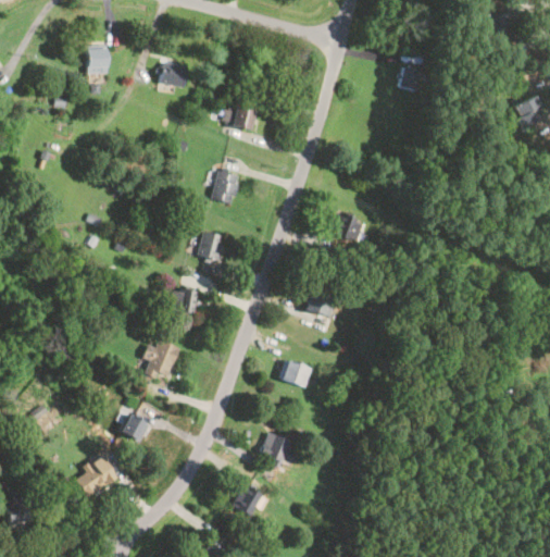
[(508,13),(487,13),(487,33),(508,33),(508,13)]
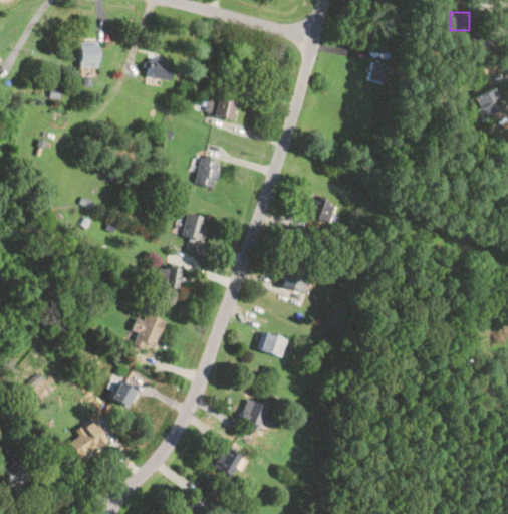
[(81,65),(99,65),(99,43),(81,43),(81,65)]
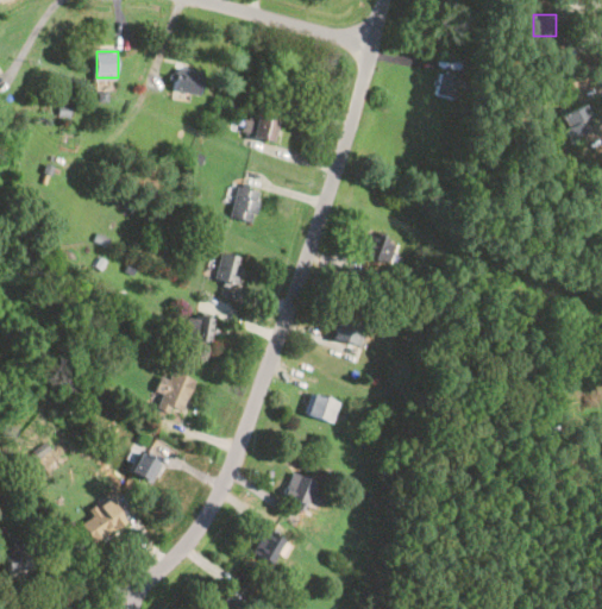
[(202,90),(205,69),(180,67),(177,89),(202,90)]
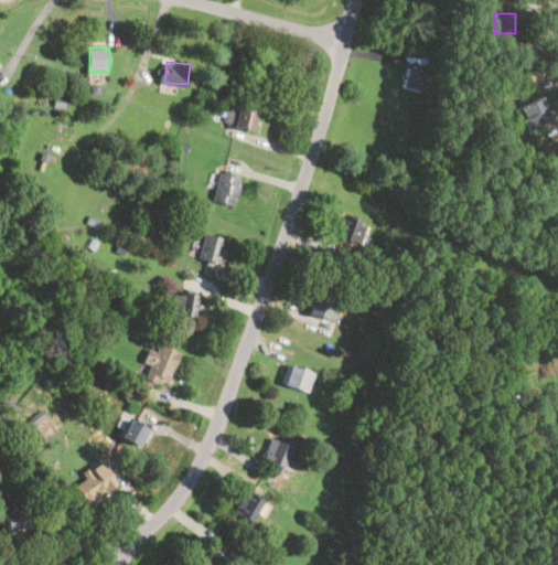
[(426,70),(408,66),(404,87),(422,91),(426,70)]
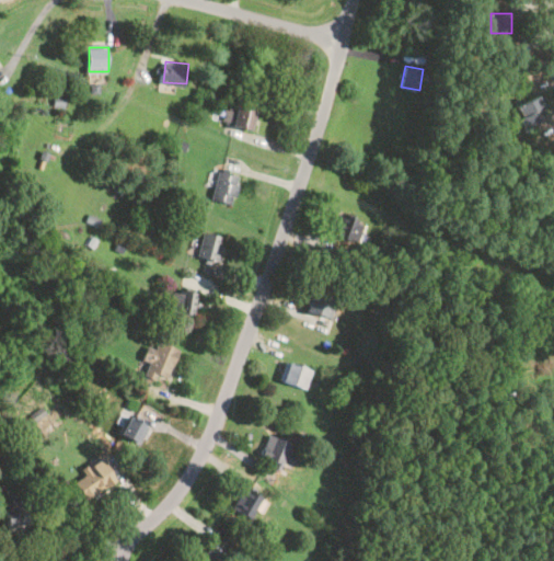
[(550,117),(540,95),(518,105),(527,127),(550,117)]
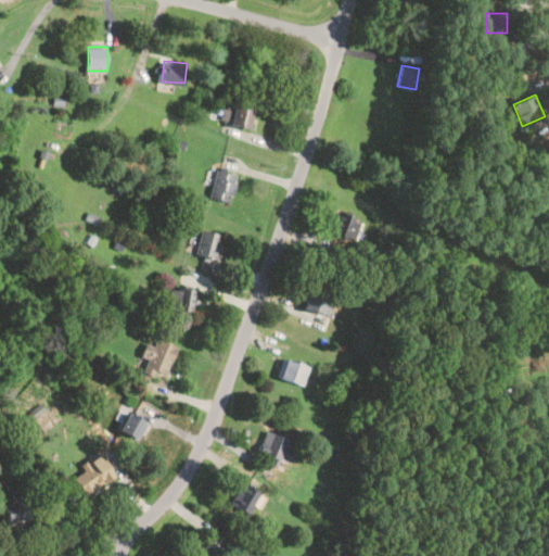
[(257,109),(229,103),(225,123),(253,129),(257,109)]
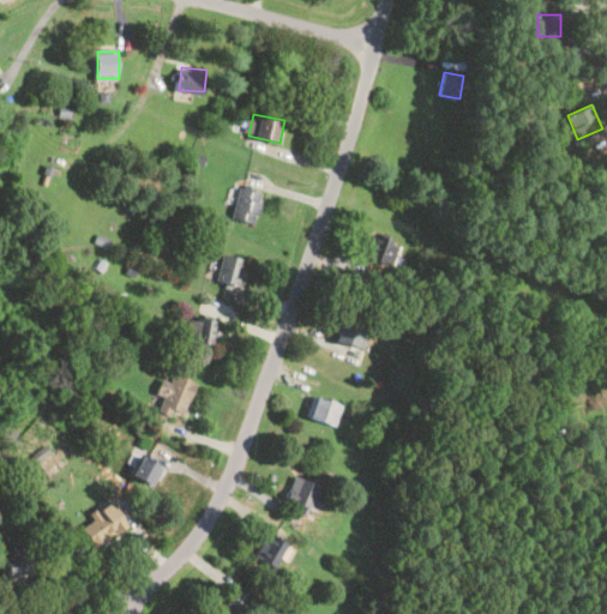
[(258,224),(265,192),(244,187),(236,220),(258,224)]
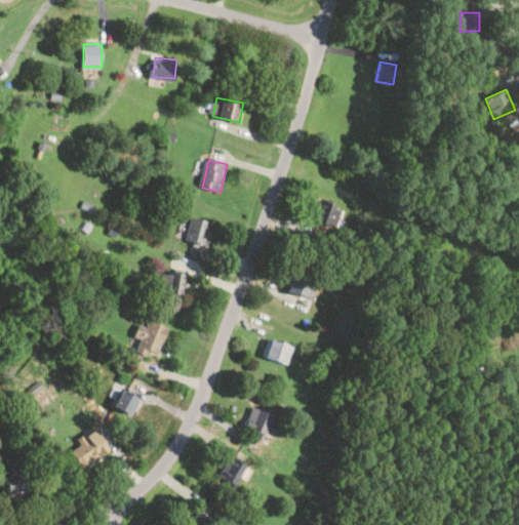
[(322,199),(316,218),(340,228),(347,206),(322,199)]
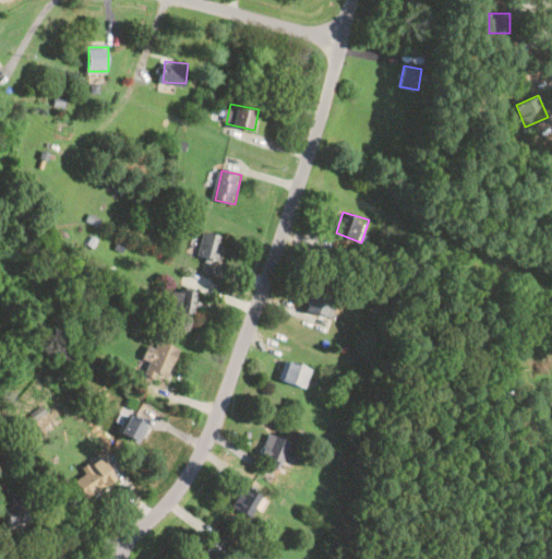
[(226,235),(205,230),(199,256),(220,260),(226,235)]
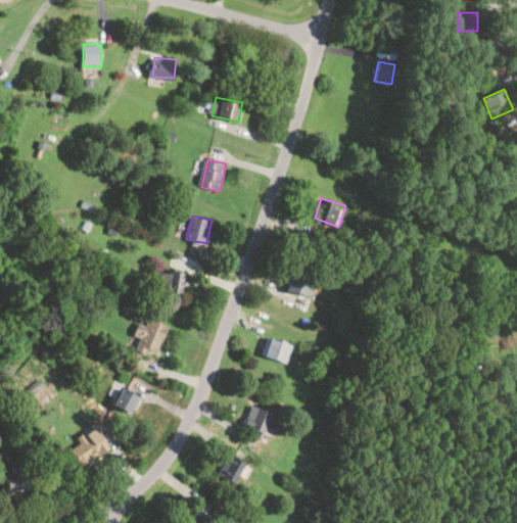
[(183,293),(187,273),(166,269),(160,289),(183,293)]
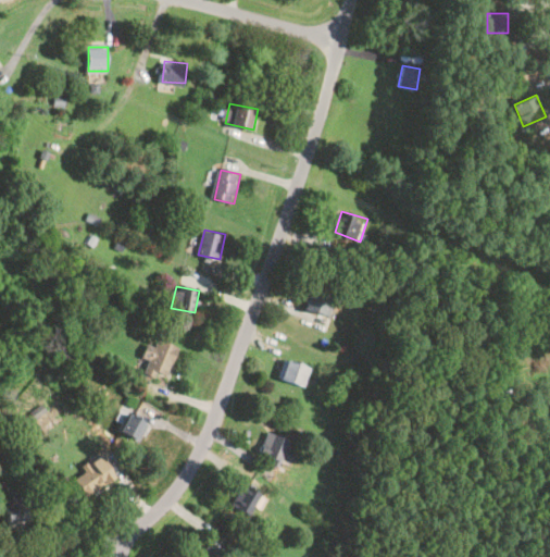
[(329,296),(313,291),(308,307),(324,312),(329,296)]
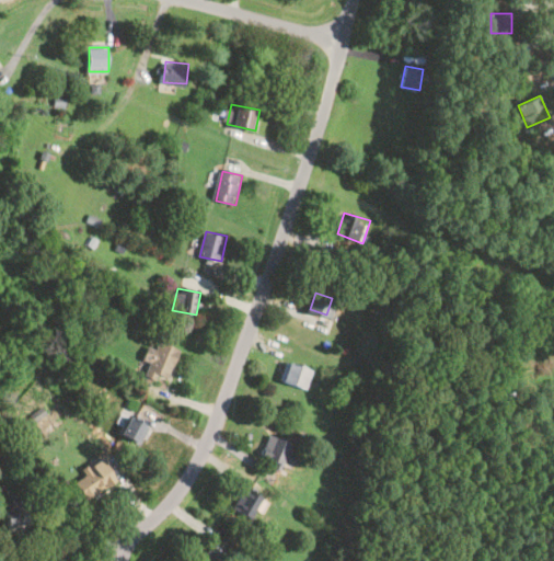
[(146,374),(168,382),(182,350),(161,340),(146,374)]
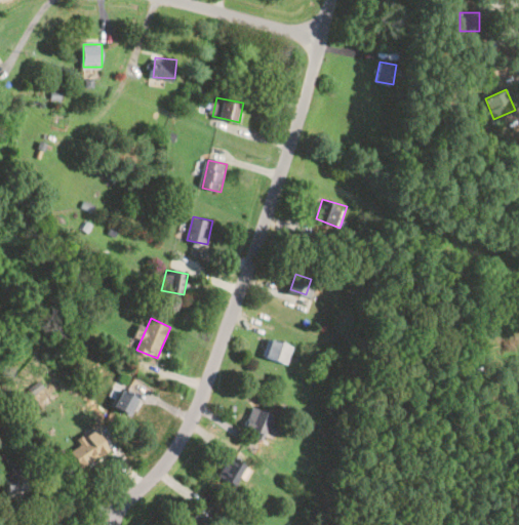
[(266,356),(288,364),(295,347),(272,338),(266,356)]
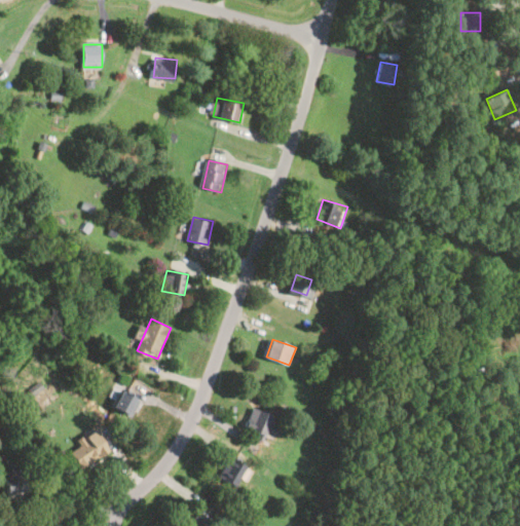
[(142,402),(125,390),(115,405),(132,416),(142,402)]
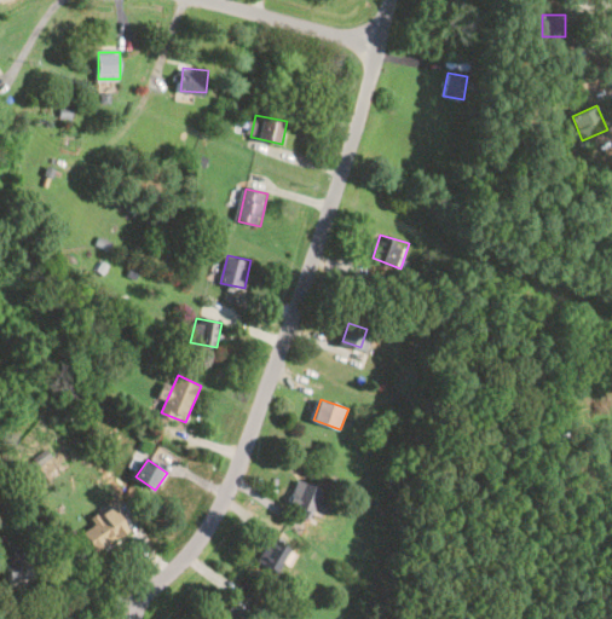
[(288,508),(312,519),(325,490),(301,479),(288,508)]
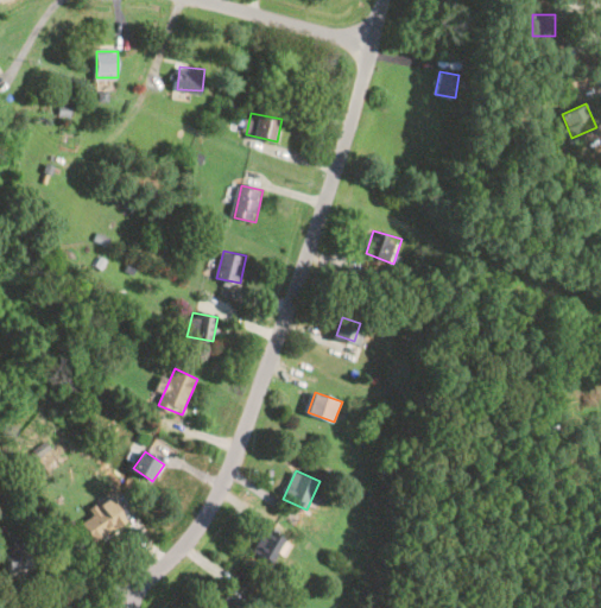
[(95,542),(128,521),(114,498),(81,518),(95,542)]
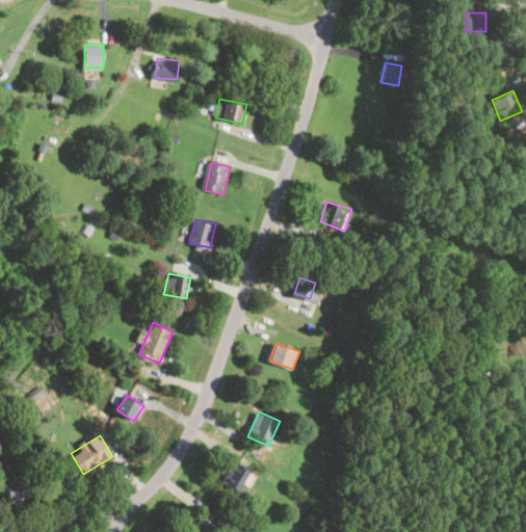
[(253,471),(235,461),(222,482),(241,493),(253,471)]
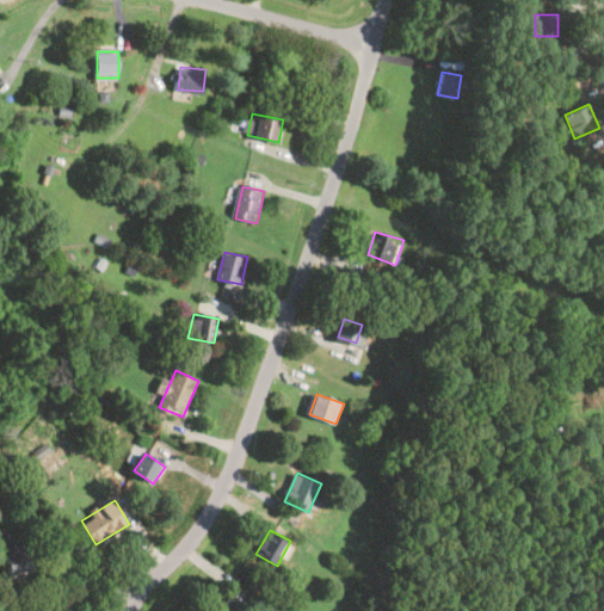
[(8,575),(31,575),(31,551),(8,551),(8,575)]
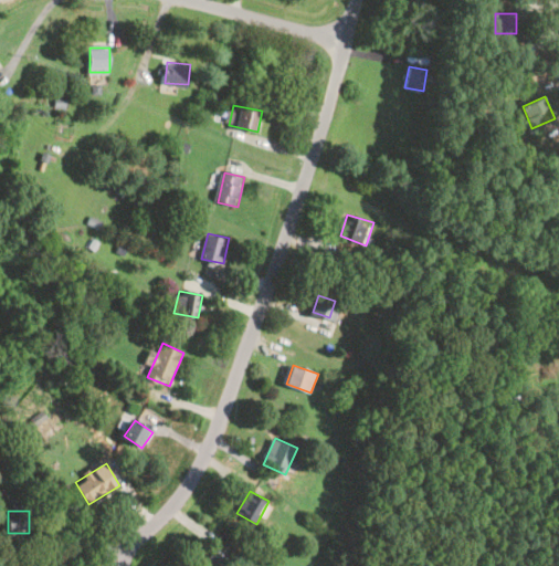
[(228,565),(231,562),(217,553),(208,565),(228,565)]
